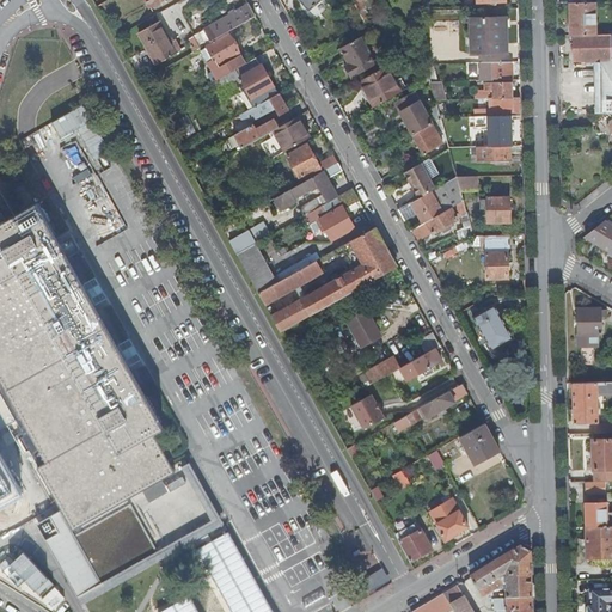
[(574,2),(570,2),(570,36),(574,36),(595,35),(594,2),(574,2)]
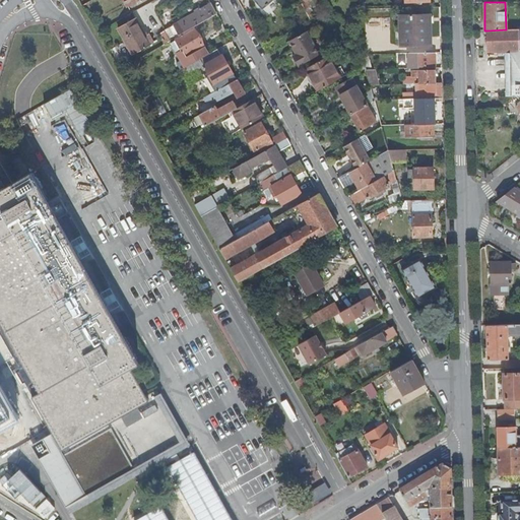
[(169,37),(171,41),(193,27),(216,14),(211,3),(165,29),(169,37)]
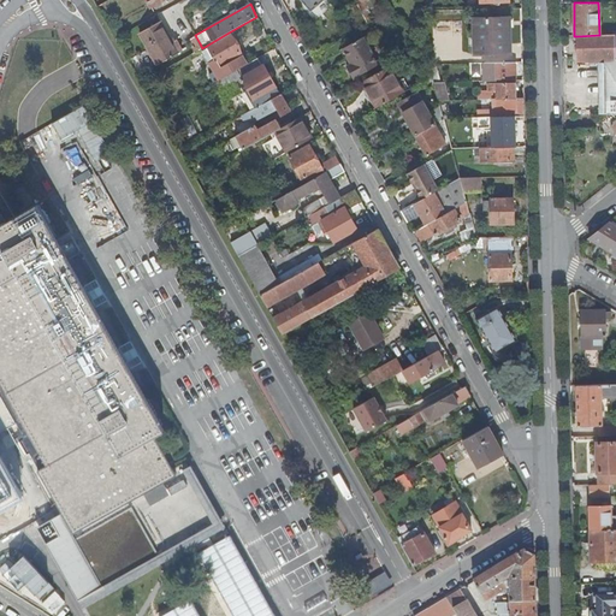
[(505,33),(510,33),(510,17),(474,18),(474,30),(480,30),(480,33),(505,33)]
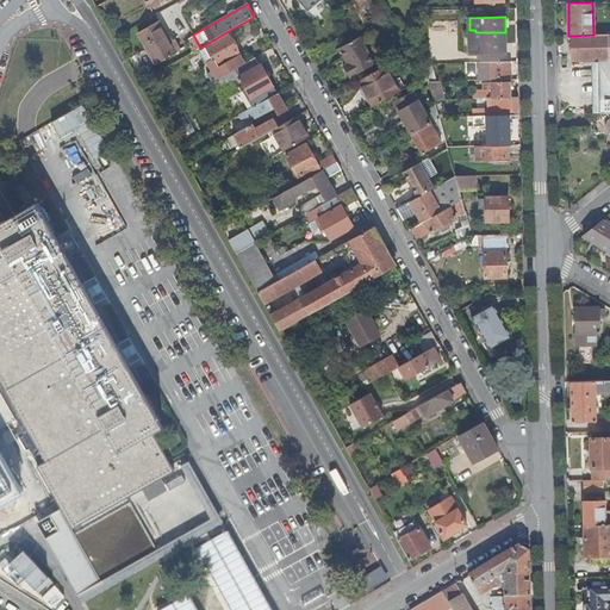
[(169,41),(159,20),(138,32),(155,63),(175,53),(180,49),(174,38),(169,41)]
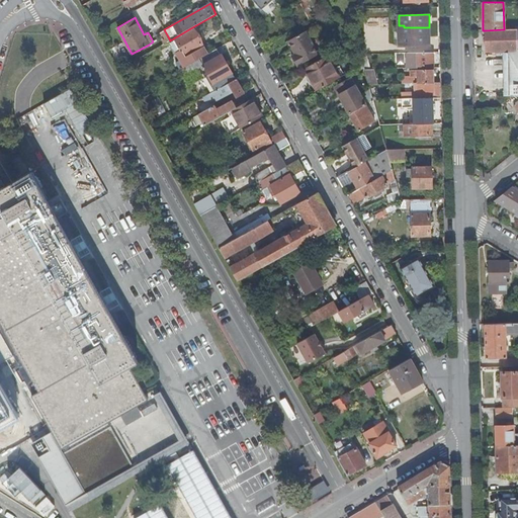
[(98,22),(93,25),(97,31),(102,28),(98,22)]
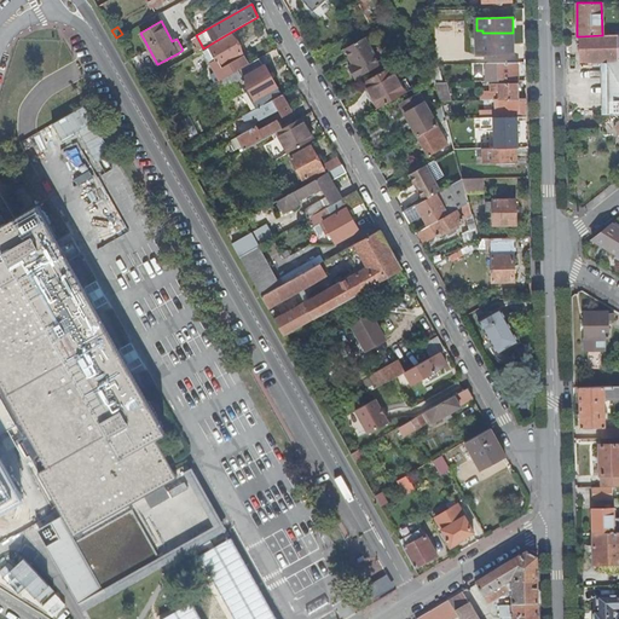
[(513,53),(513,33),(508,33),(482,33),(484,53),(513,53)]
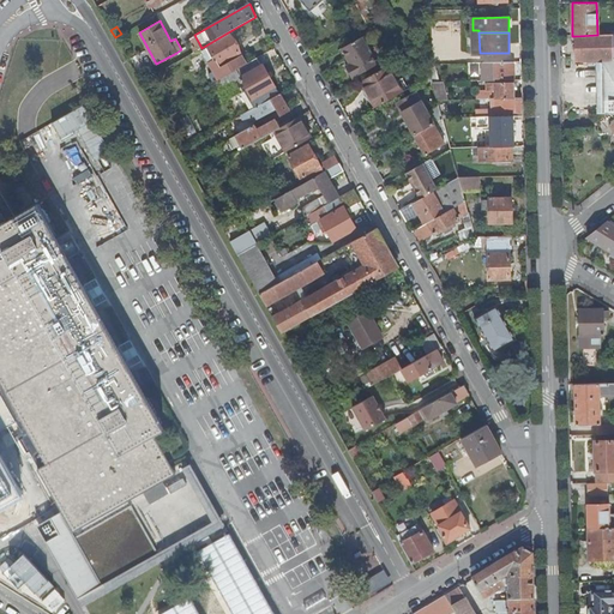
[(212,71),(218,79),(246,64),(241,54),(232,60),(229,58),(240,52),(229,34),(208,47),(215,59),(209,62),(212,71)]
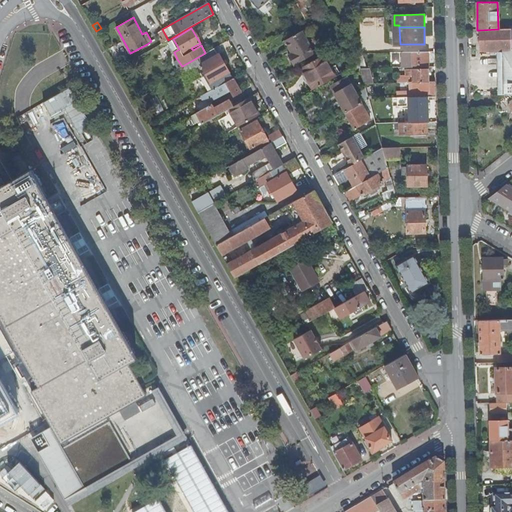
[(166,36),(162,29),(158,32),(160,36),(161,35),(163,38),(166,36)]
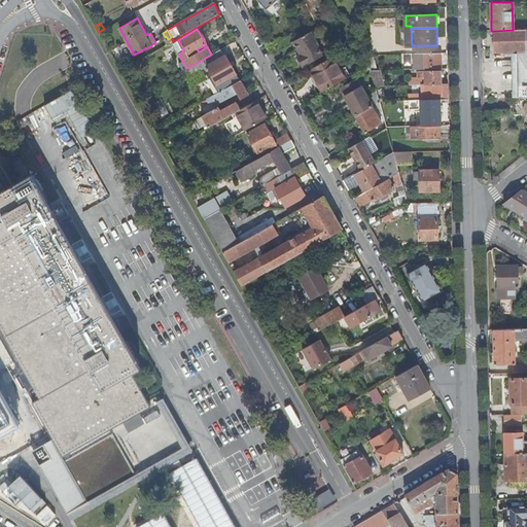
[(526,30),(513,30),(494,31),(494,51),(517,50),(526,49),(526,30)]
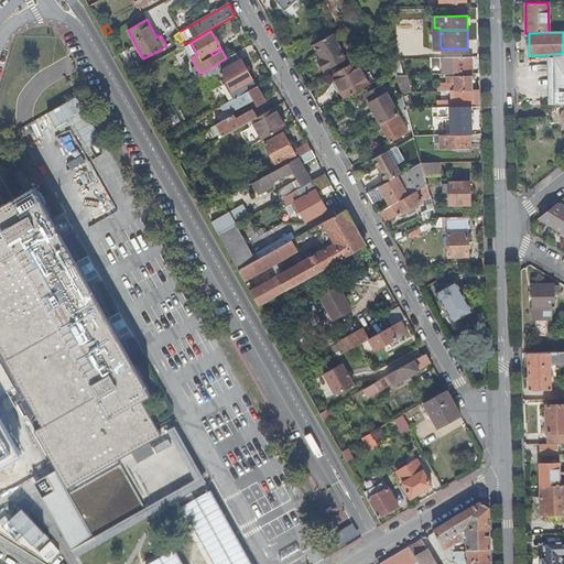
[(316,62),(323,72),(346,60),(332,34),(313,44),(321,60),(316,62)]
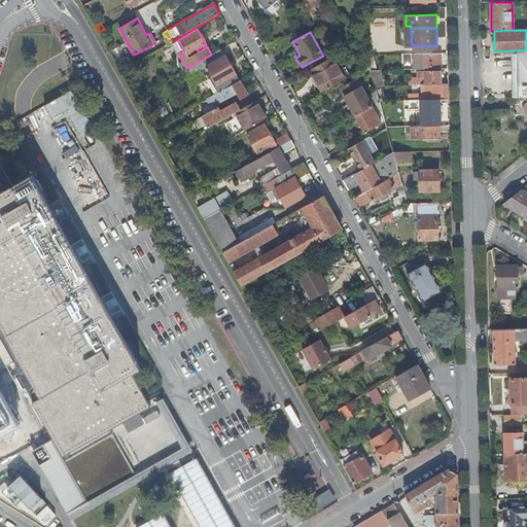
[(184,50),(178,40),(173,43),(179,54),(184,50)]
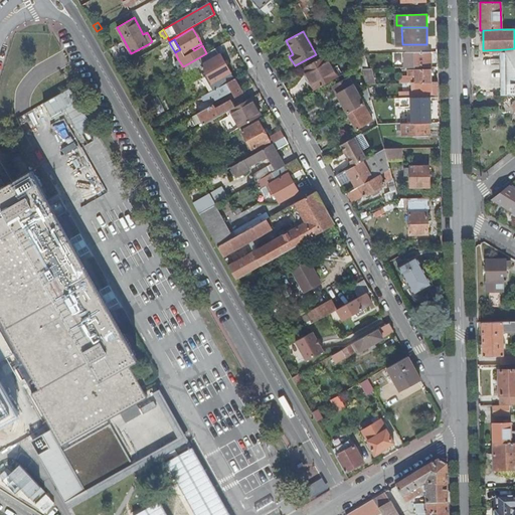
[(206,53),(183,66),(186,72),(202,64),(207,74),(205,75),(213,91),(223,84),(233,78),(219,54),(215,48),(206,53)]
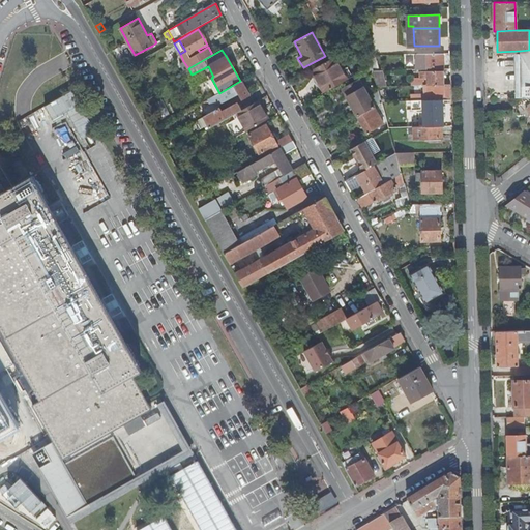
[(529,94),(529,50),(520,51),(521,96),(529,97),(529,94)]
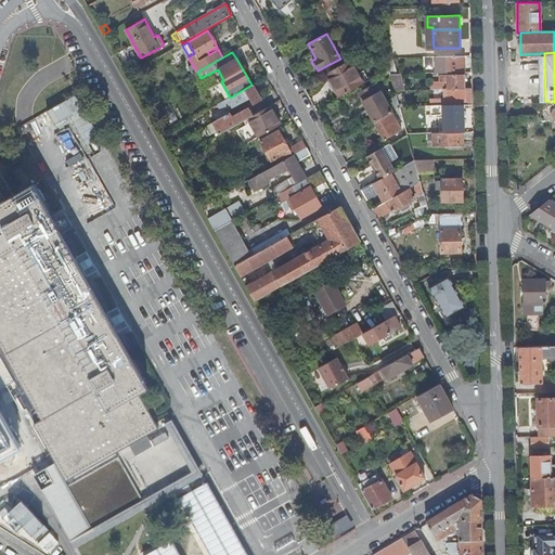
[(464,69),(464,55),(436,56),(437,73),(448,73),(448,71),(464,69)]
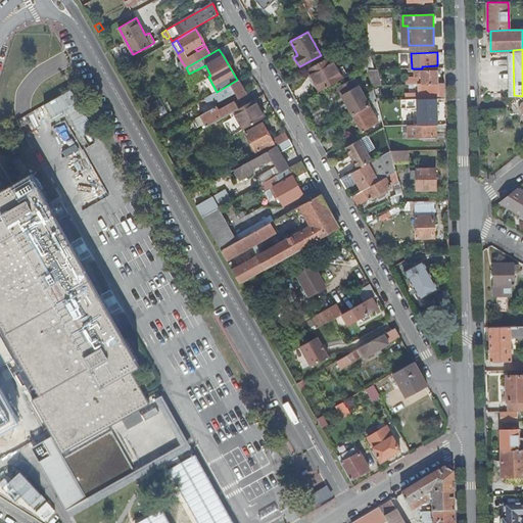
[(367,64),(368,69),(375,69),(370,54),(364,54),(367,64)]
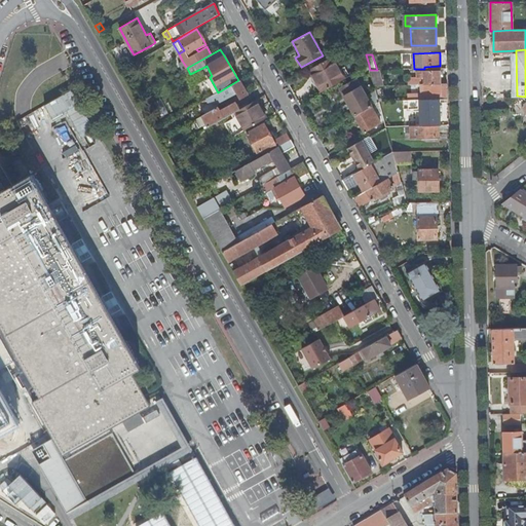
[(331,57),(309,69),(322,91),(344,78),(331,57)]
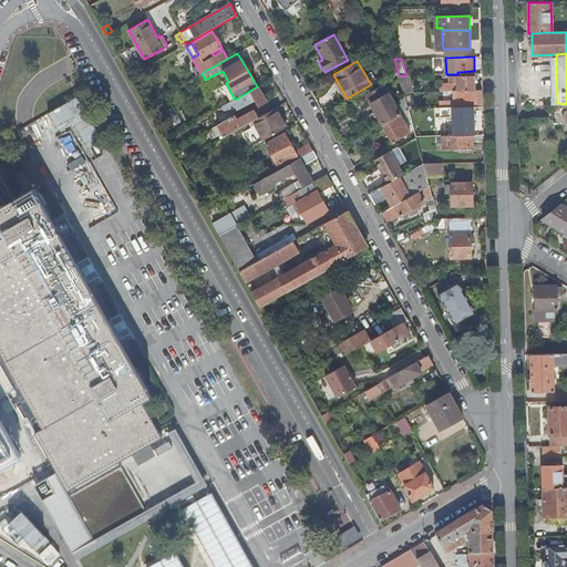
[(192,68),(196,76),(202,73),(196,65),(192,68)]
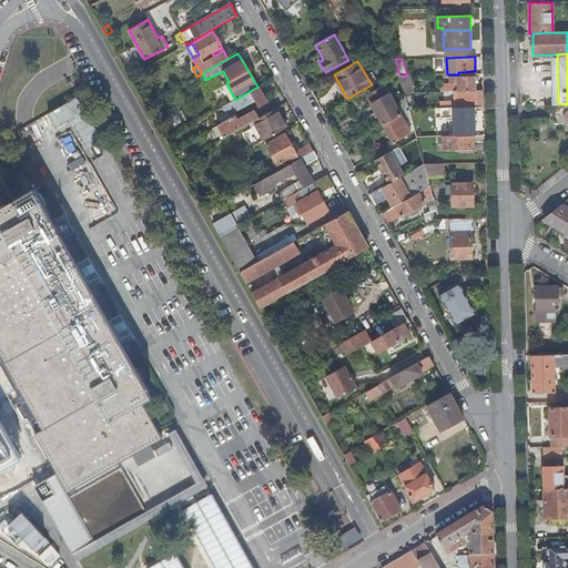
[(402,84),(404,92),(413,92),(408,75),(407,75),(399,75),(402,84)]
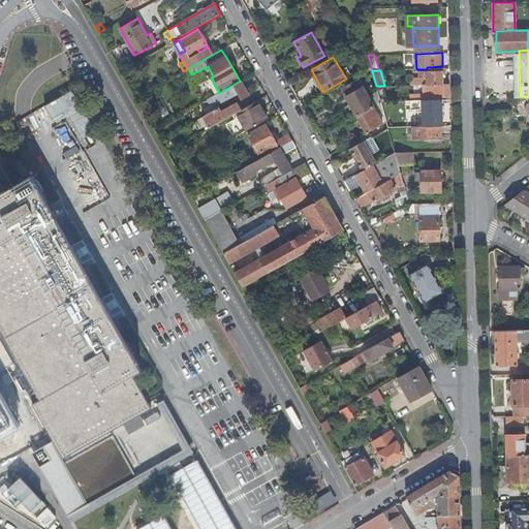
[(427,85),(443,85),(442,71),(426,71),(427,85)]
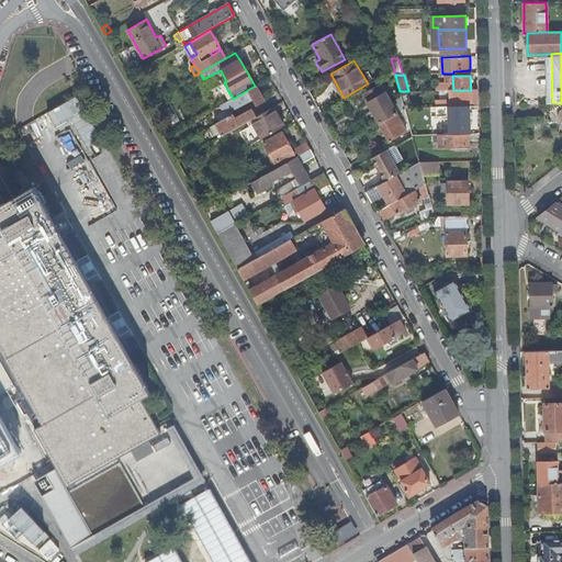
[(363,94),(379,123),(396,112),(381,85),(363,94)]
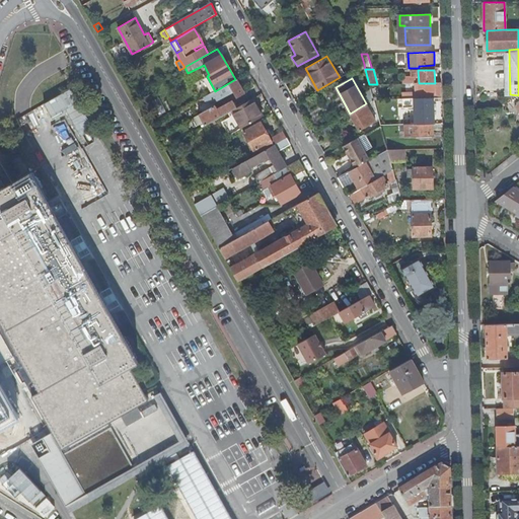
[(244,93),(235,79),(225,85),(215,91),(207,95),(209,99),(216,95),(217,98),(223,95),(223,96),(232,91),(236,97),(244,93)]
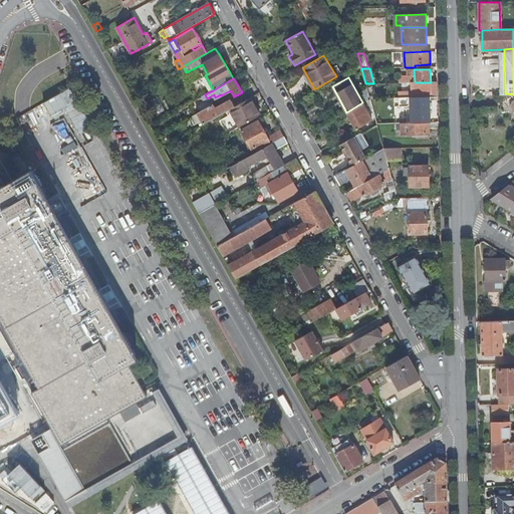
[(429,97),(438,96),(438,91),(438,82),(431,82),(415,82),(415,90),(412,90),(412,97),(429,97)]
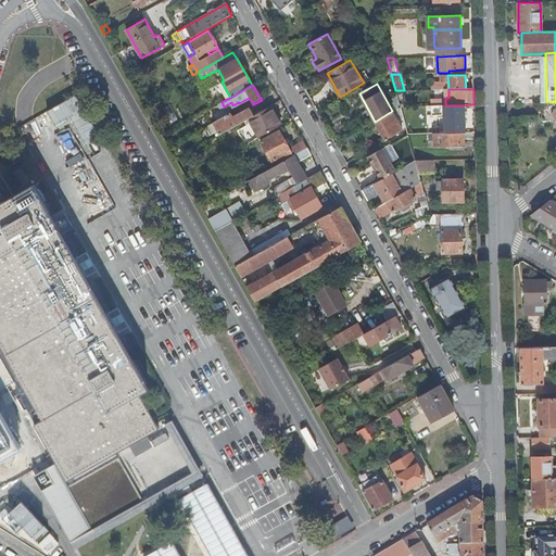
[(400,106),(396,95),(389,100),(394,110),(400,106)]
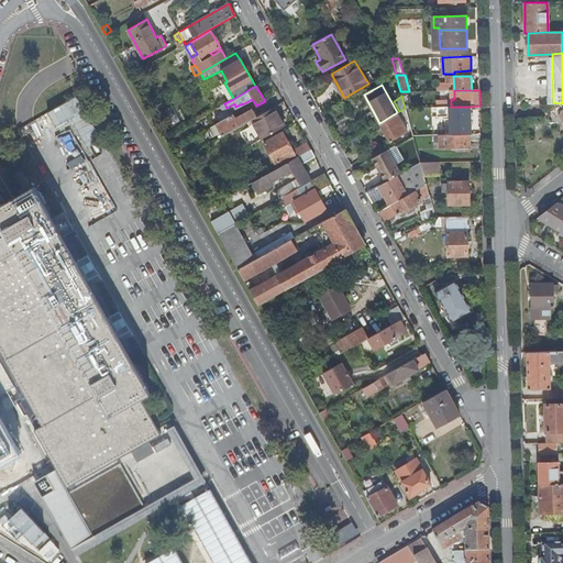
[(470,134),(471,134),(470,107),(451,107),(450,107),(451,134),(470,134)]
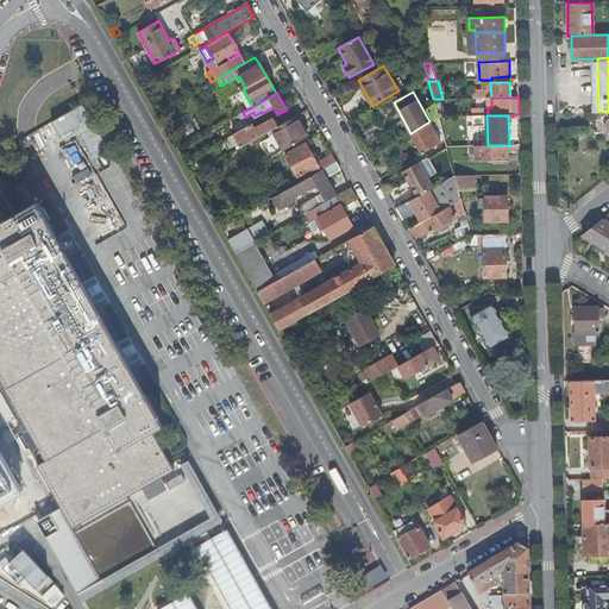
[(272,129),(284,150),(301,140),(308,137),(301,126),(300,127),(294,117),(277,127),(272,129)]
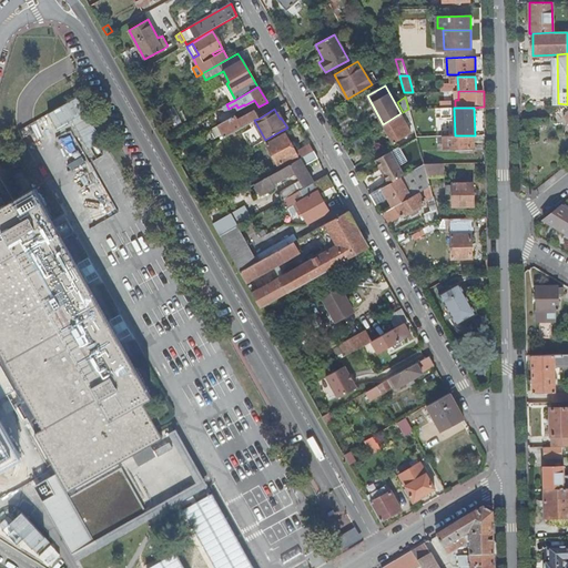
[(401,113),(383,124),(393,142),(411,132),(407,125),(413,122),(408,109),(403,112),(401,113)]
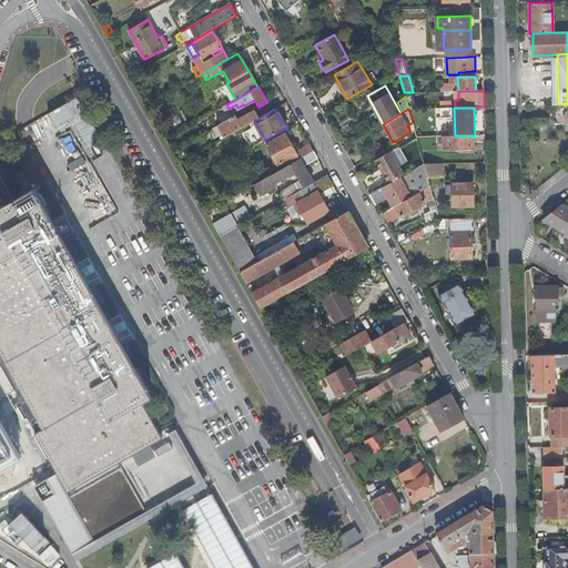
[(217,125),(224,138),(254,120),(259,119),(254,111),(237,121),(235,115),(217,125)]
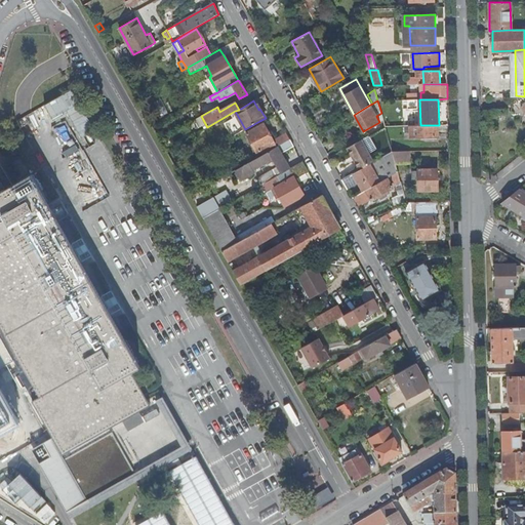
[(197,118),(203,129),(207,127),(201,116),(197,118)]
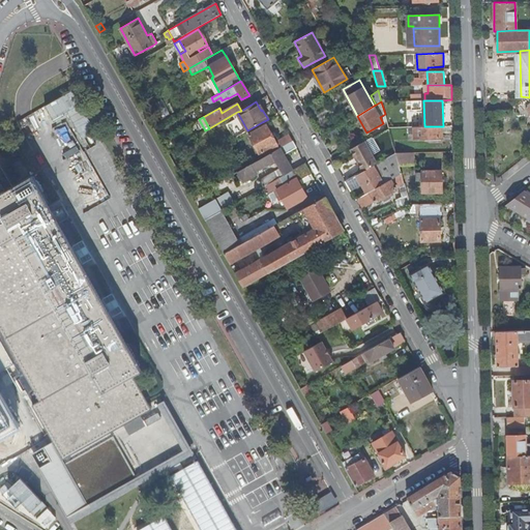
[(248,135),(261,158),(266,155),(264,152),(276,145),(280,148),(283,146),(292,141),(289,134),(275,142),(266,125),(248,135)]
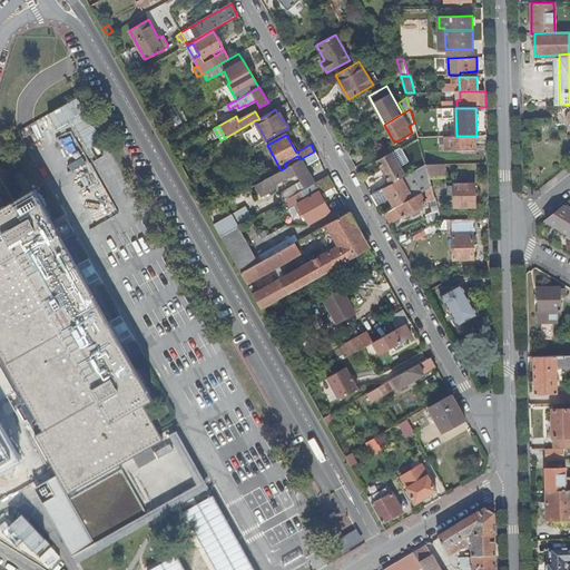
[(475,149),(475,136),(457,136),(446,137),(446,149),(475,149)]
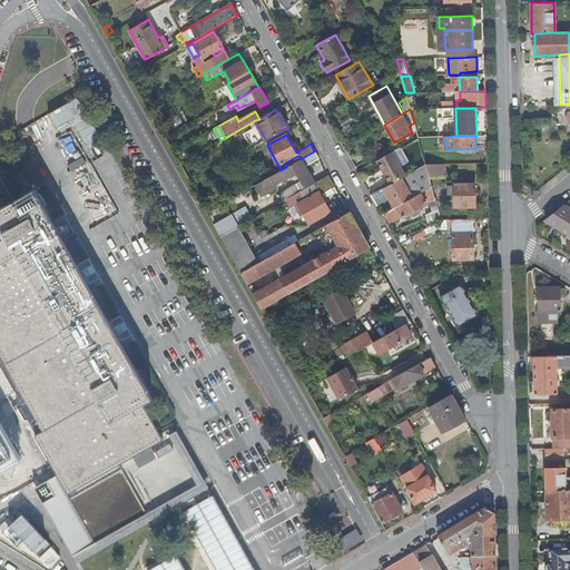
[(281,170),(255,185),(256,186),(255,188),(258,193),(261,194),(262,195),(274,188),(275,185),(275,184),(295,173),(300,182),(278,193),(283,202),(300,192),(314,184),(304,167),(318,159),(315,151),(314,151),(304,157),(301,159),(286,167),(281,170)]
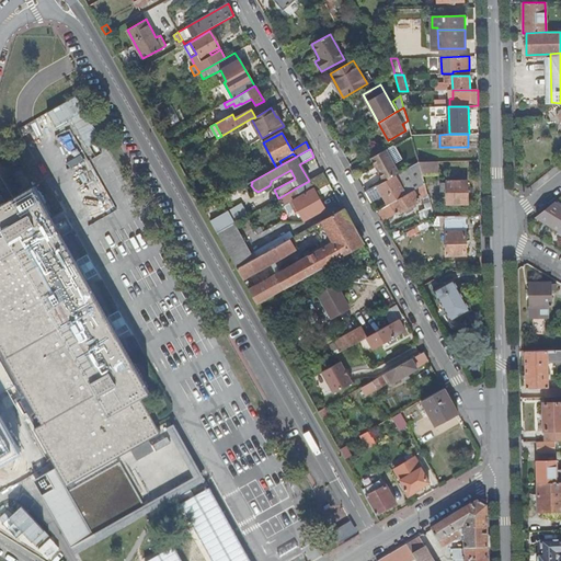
[(370,158),(384,182),(399,173),(386,149),(370,158)]
